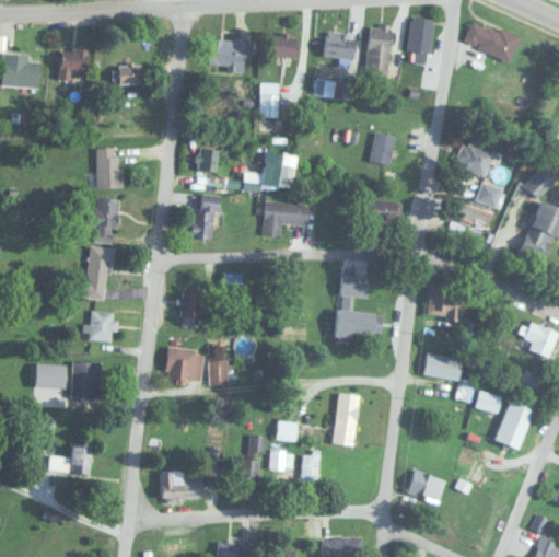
[(435,22),(412,16),(406,48),(429,54),(435,22)]
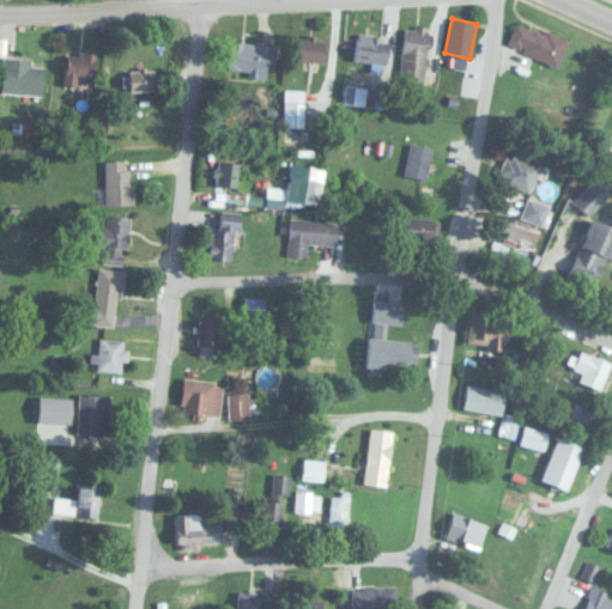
[(561,67),(570,41),(517,23),(508,48),(561,67)]
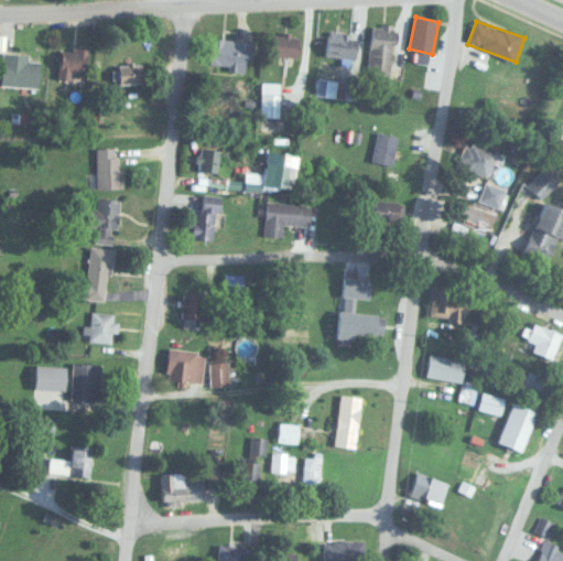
[(391,79),(393,25),(370,25),(368,78),(391,79)]
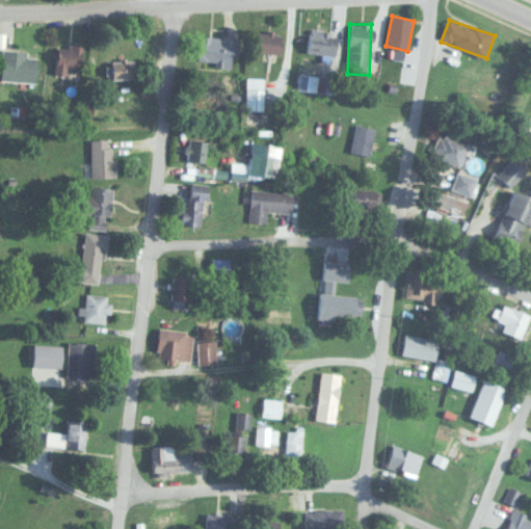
[(307,56),(339,58),(339,45),(329,45),(329,31),(309,30),(307,56)]
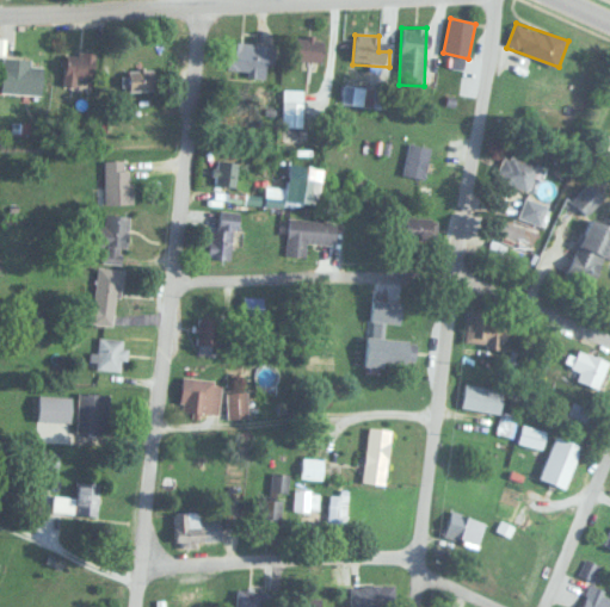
[(299,62),(326,62),(326,39),(299,39),(299,62)]
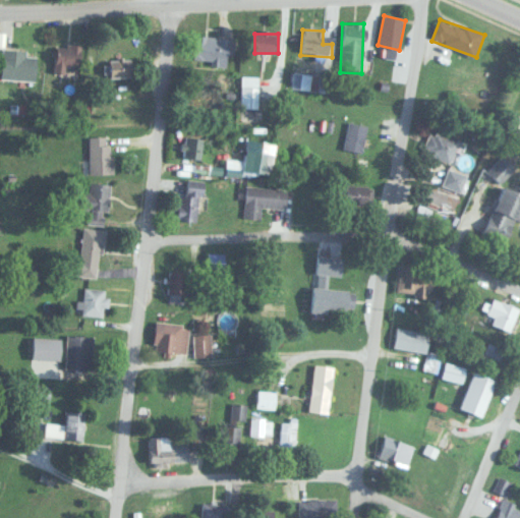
[(230,66),(232,40),(193,37),(191,63),(230,66)]
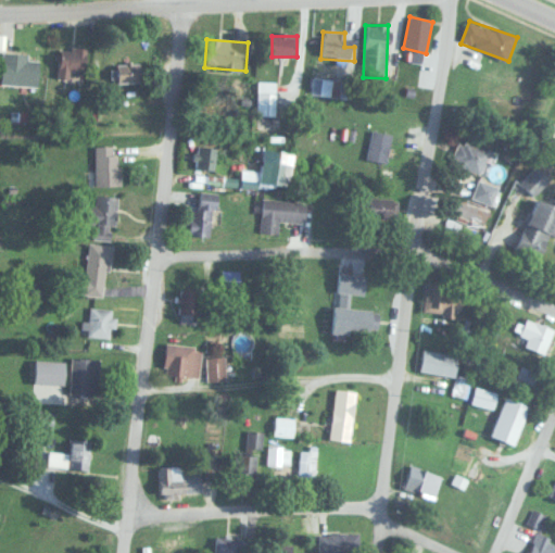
[(72,73),(85,75),(88,51),(60,48),(55,79),(71,80),(72,73)]
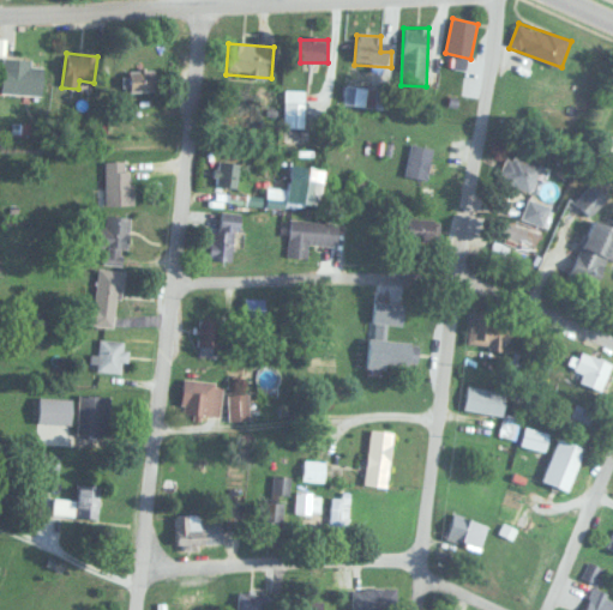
[(43,97),(43,61),(1,61),(1,97),(43,97)]
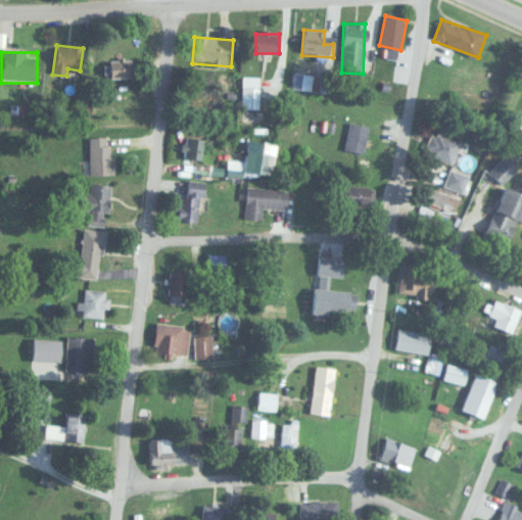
[(111,80),(138,78),(137,59),(110,60),(111,80)]
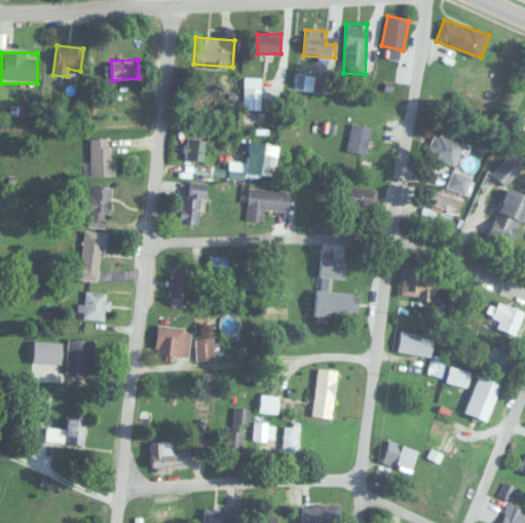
[(301,71),(333,77),(329,95),(298,88),(301,71)]
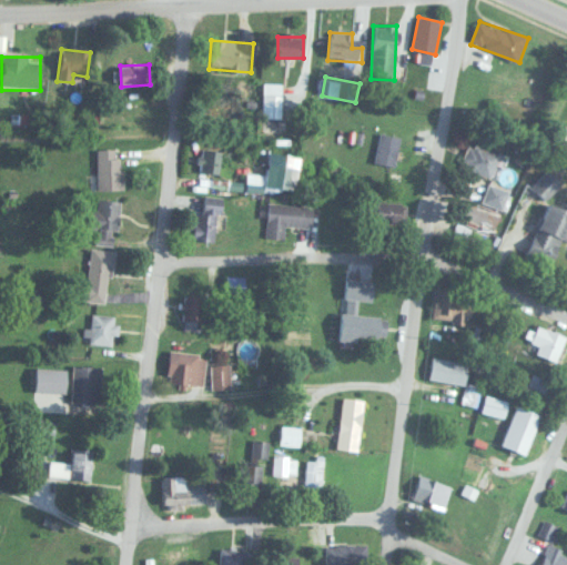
[(281,89),(263,89),(263,121),(281,121),(281,89)]
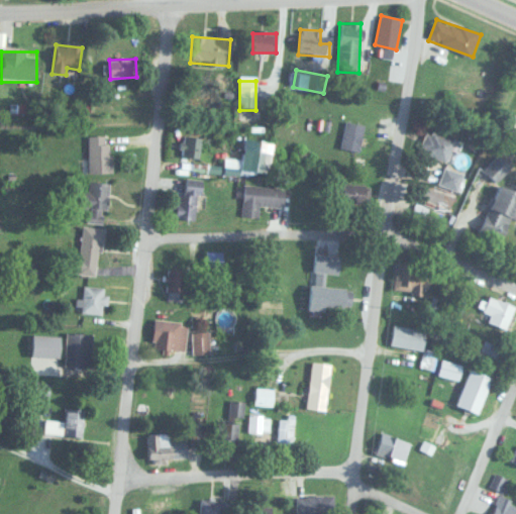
[(364,125),(344,122),(340,149),(360,152),(364,125)]
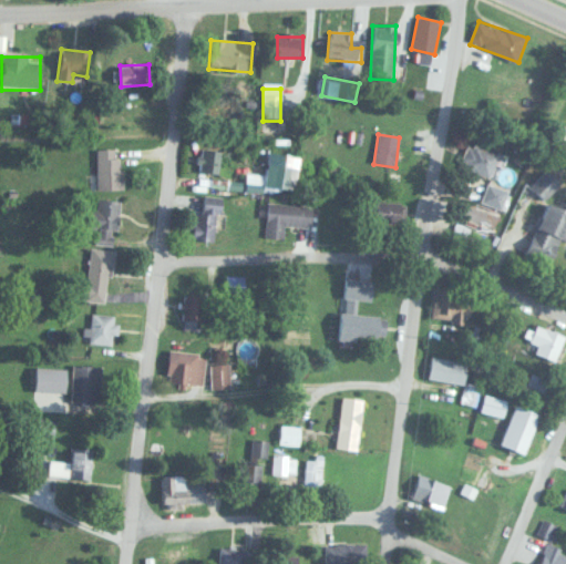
[(463,166),(493,177),(501,156),(471,145),(463,166)]
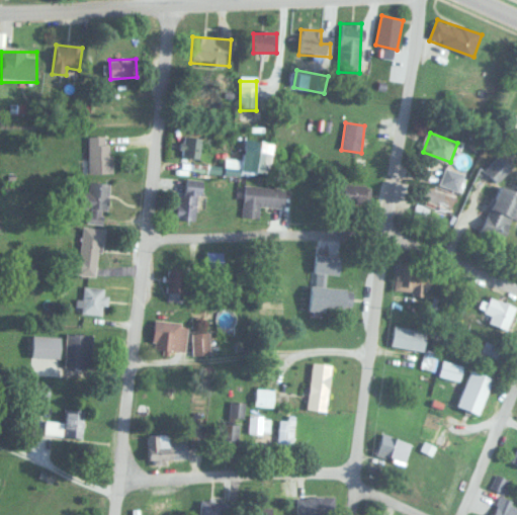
[(111,137),(87,138),(89,175),(113,173),(111,137)]
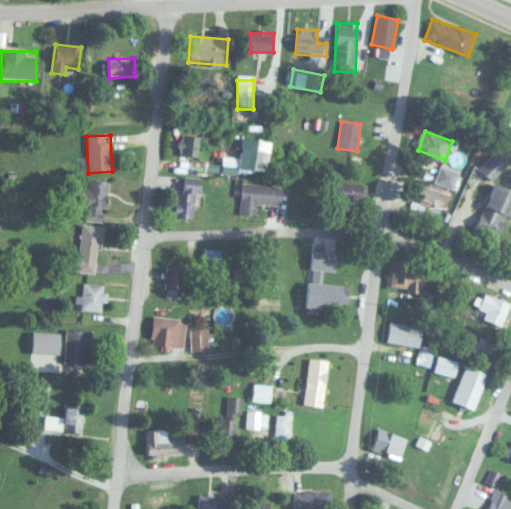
[(199,136),(179,136),(179,157),(199,157),(199,136)]
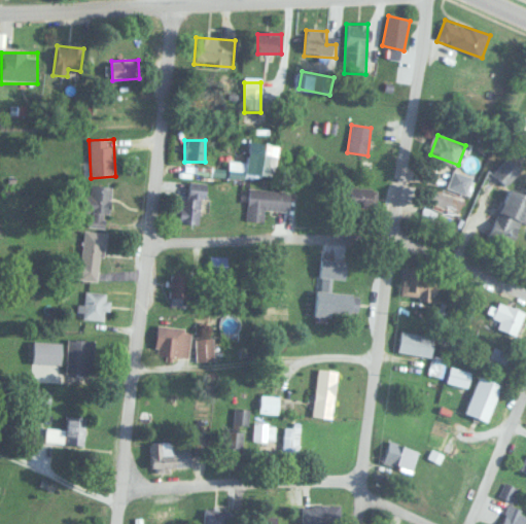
[(275,177),(277,155),(249,152),(247,174),(275,177)]
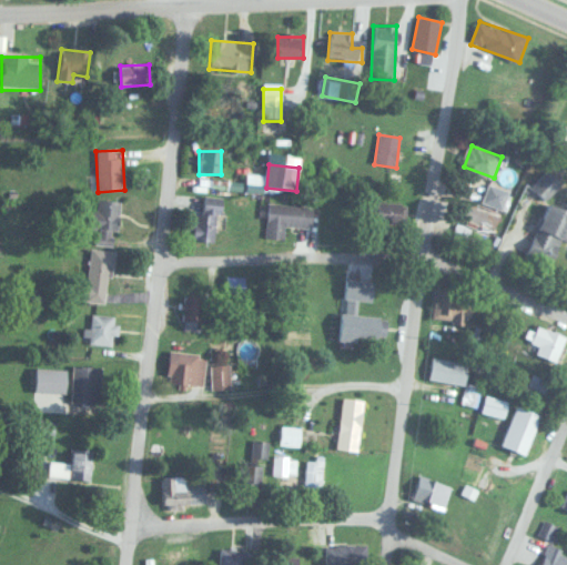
[(533,188),(548,201),(564,181),(549,169),(533,188)]
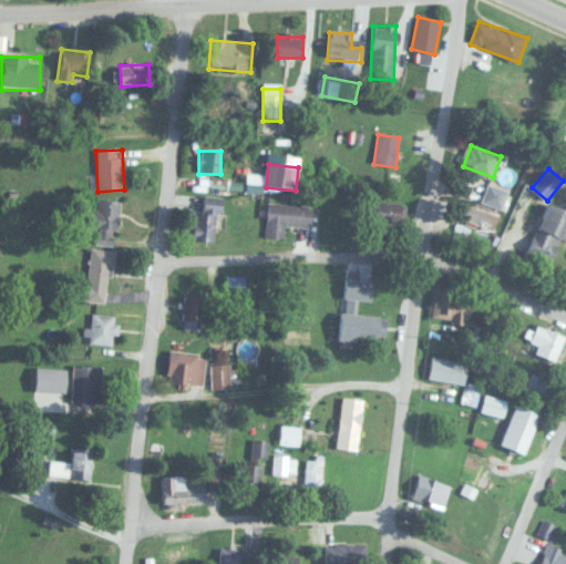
[(387,187),(399,188),(400,176),(388,175),(387,187)]
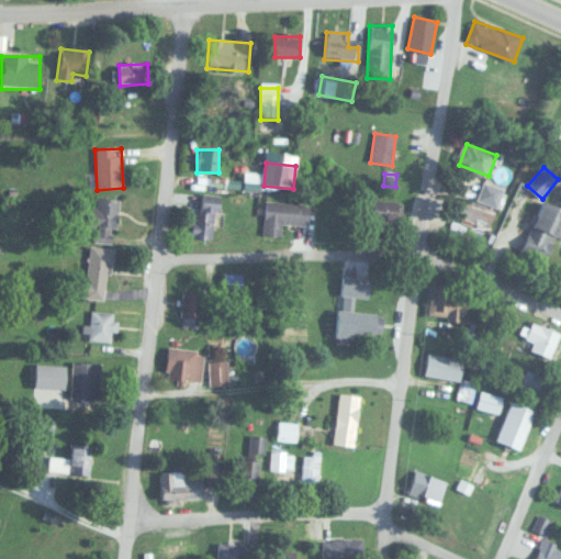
[(496,209),(504,191),(485,182),(478,200),(496,209)]
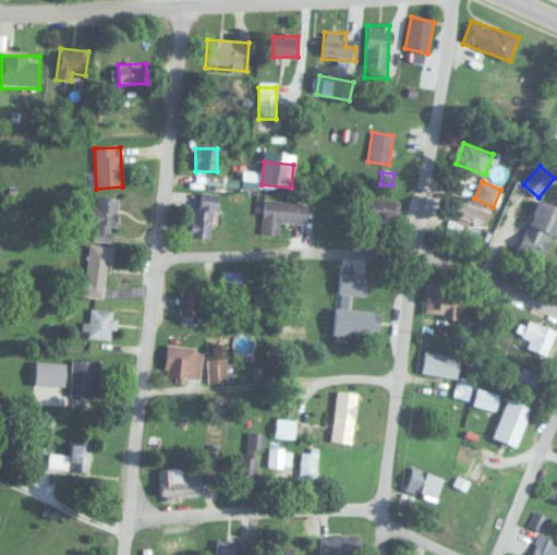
[(214,238),(217,195),(196,193),(193,237),(214,238)]
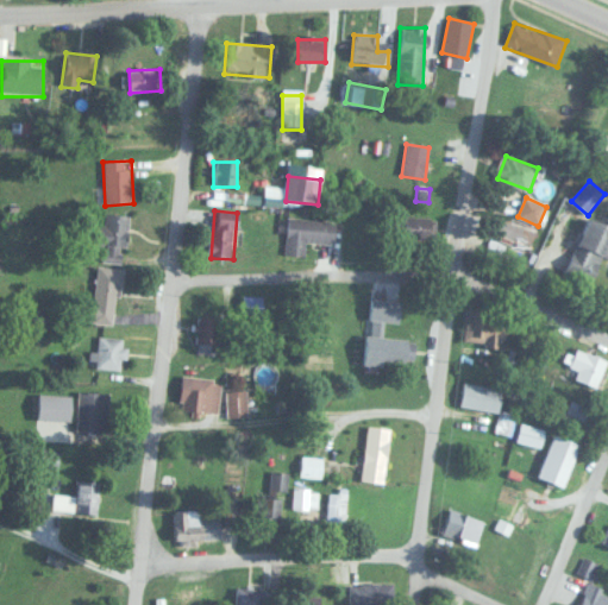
[(100,262),(125,264),(129,216),(105,214),(100,262)]
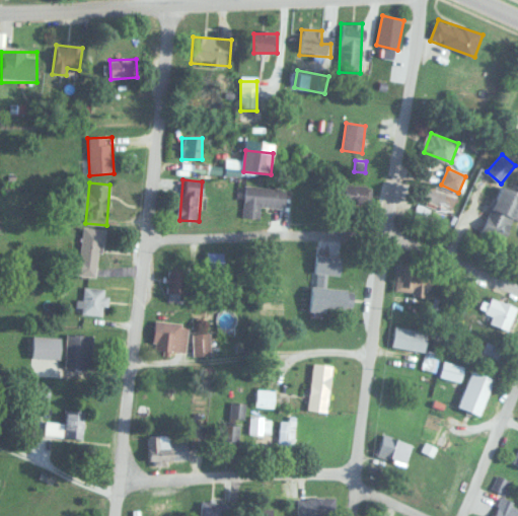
[(517,191),(504,185),(488,224),(514,235),(517,226),(517,191)]
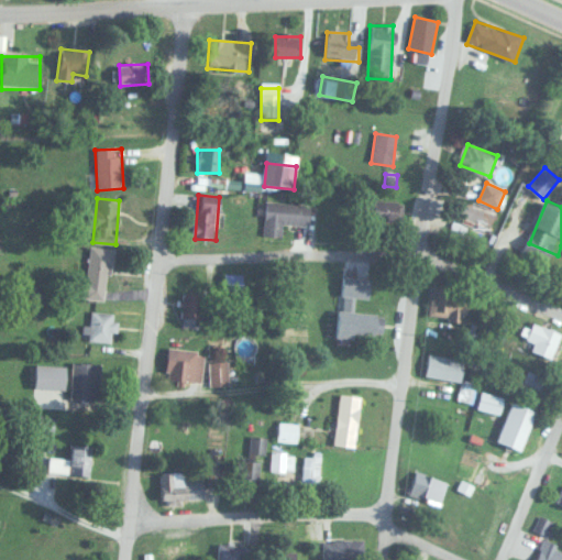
[(283,238),(284,226),(309,227),(310,206),(265,204),(263,238),(283,238)]
